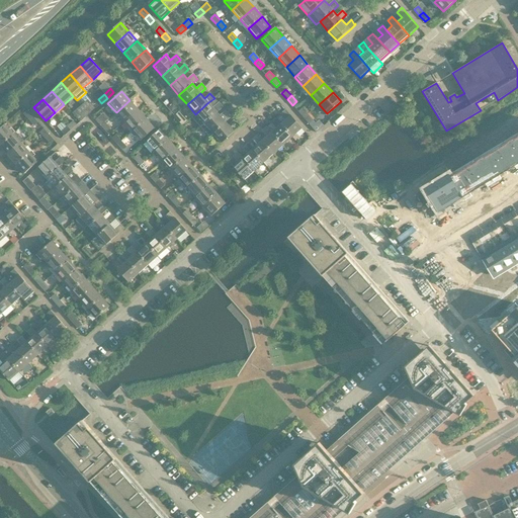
[(130,100),(116,112),(124,121),(138,109),(130,100)]
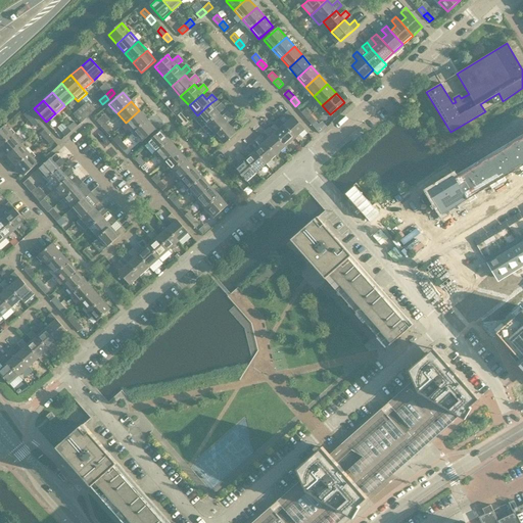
[(202,129),(220,113),(225,108),(221,103),(216,108),(210,103),(197,115),(194,119),(202,129)]
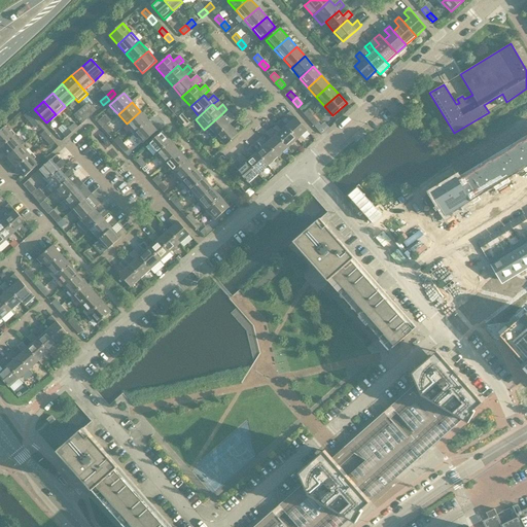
[(94,106),(88,112),(91,116),(97,110),(94,106)]
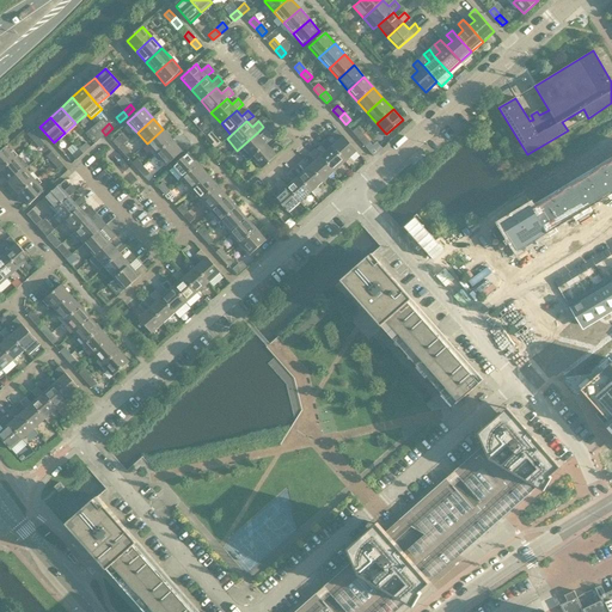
[(353,132),(359,139),(363,135),(357,128),(353,132)]
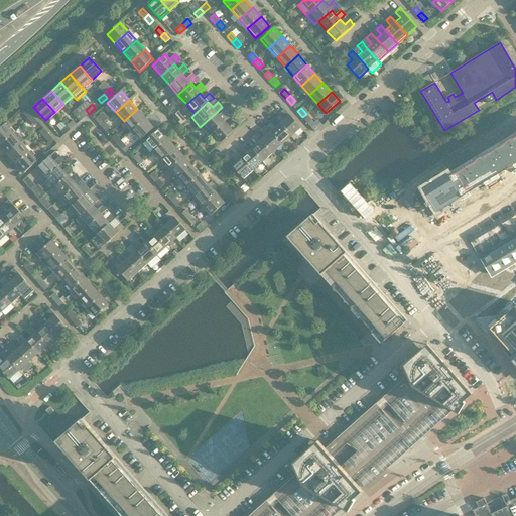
[(145,118),(137,109),(124,121),(132,130),(145,118)]
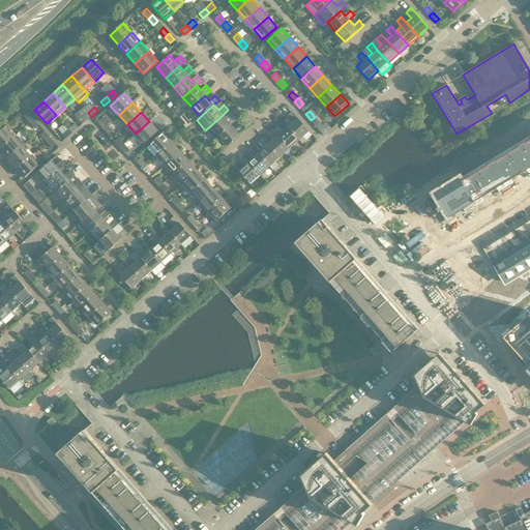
[(292,122),(288,126),(299,141),(310,131),(297,118),(292,112),(292,113),(288,117),(292,122)]
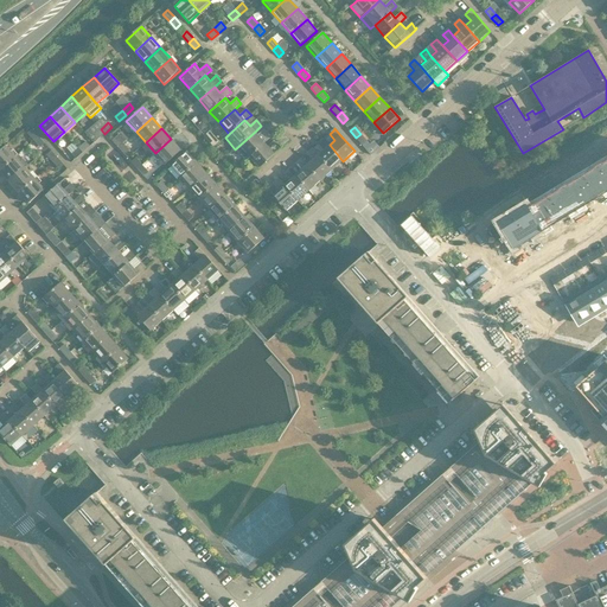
[(27,134),(33,141),(38,136),(32,129),(27,134)]
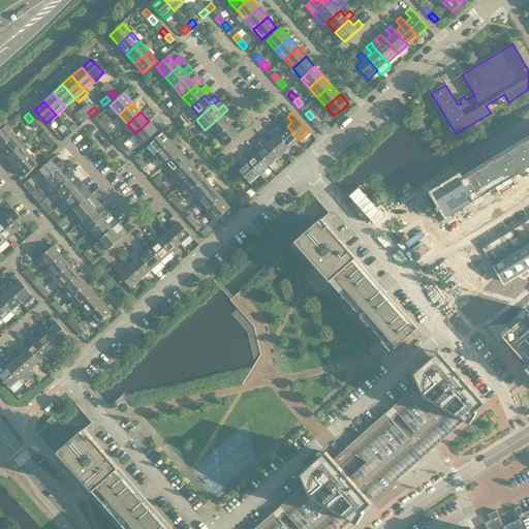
[(91,117),(88,113),(82,118),(85,122),(91,117)]
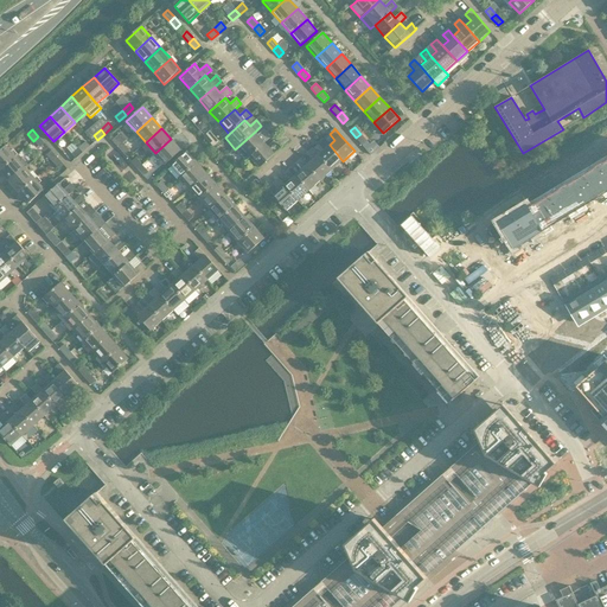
[(257,135),(255,132),(235,149),(246,160),(264,142),(270,138),(266,132),(264,129),(257,135)]
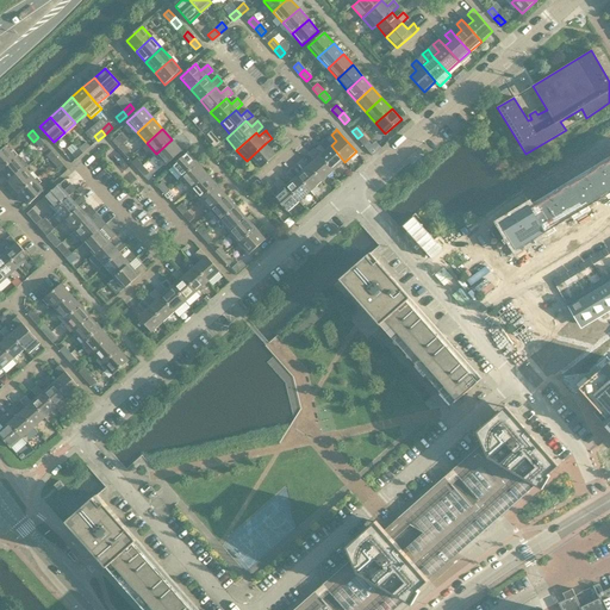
[(368,142),(362,135),(358,138),(363,147),(368,142)]
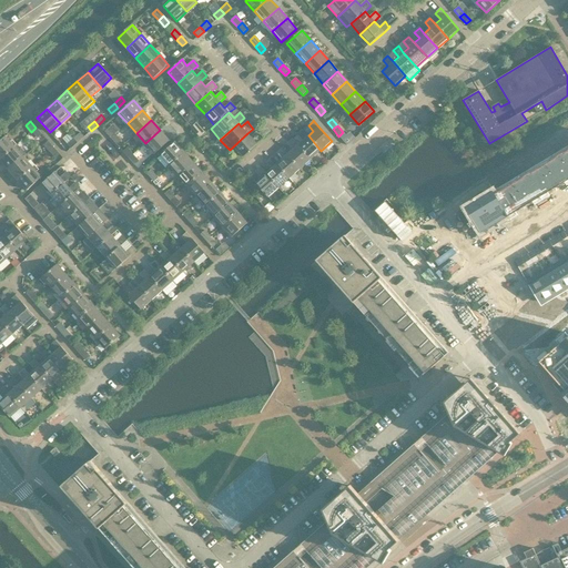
[(36,128),(31,132),(38,139),(42,134),(36,128)]
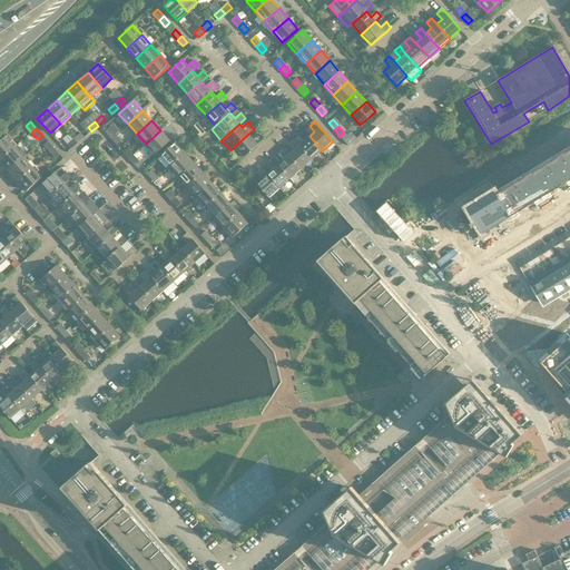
[(105,133),(111,139),(116,135),(110,128),(105,133)]
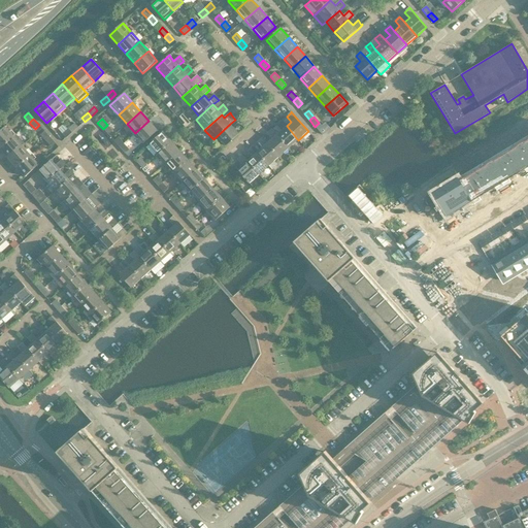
[(149,121),(135,133),(143,143),(158,131),(149,121)]
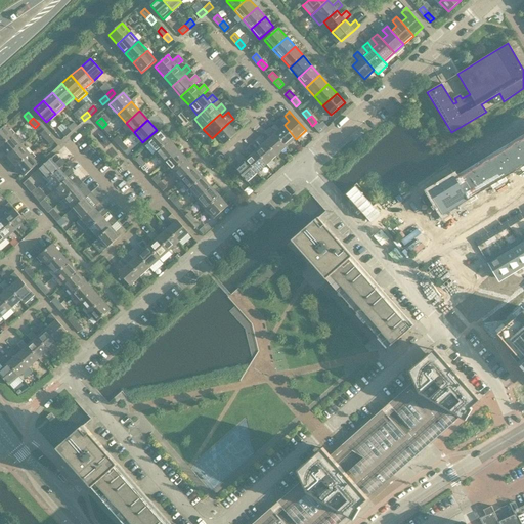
[(279,130),(274,134),(287,147),(296,139),(285,125),(279,120),(274,124),(279,130)]
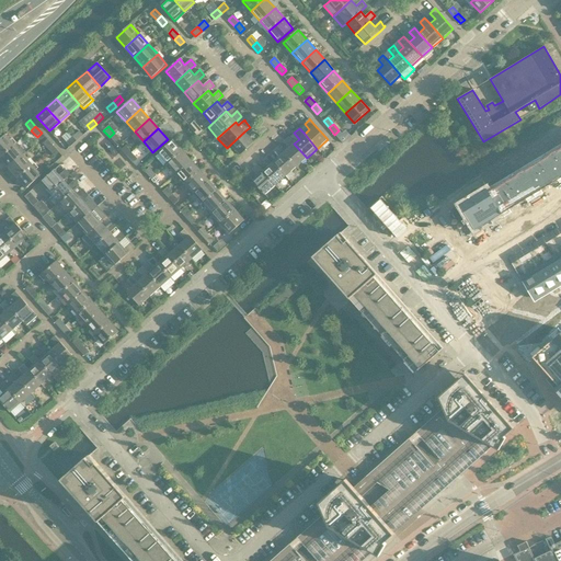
[(79,130),(72,137),(77,141),(83,136),(79,130)]
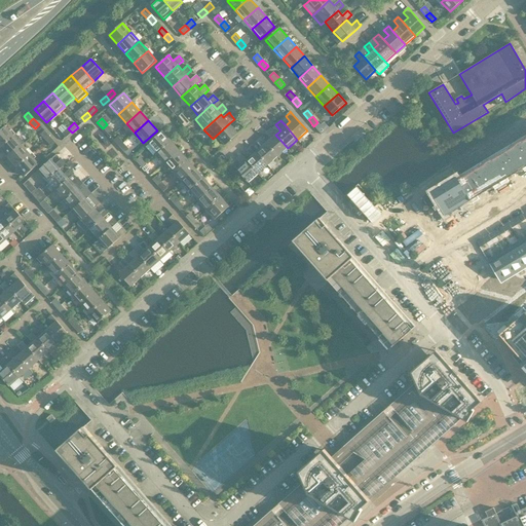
[(229,123),(213,139),(221,148),(224,145),(225,146),(238,134),(243,128),(243,127),(242,128),(239,124),(237,122),(232,126),(229,123)]
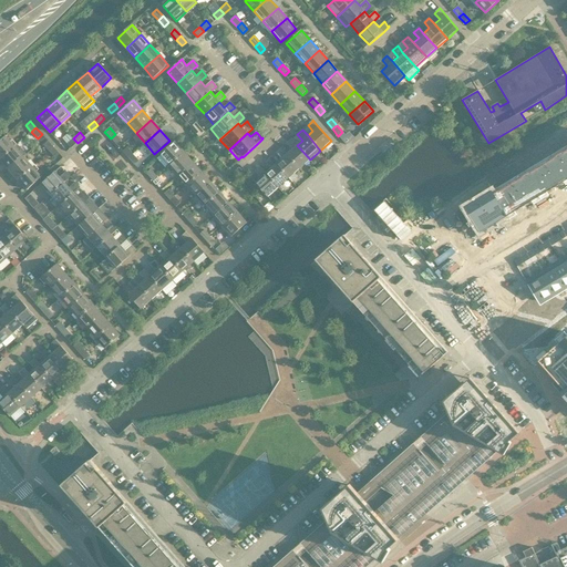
[(342,132),(338,136),(346,145),(351,141),(342,132)]
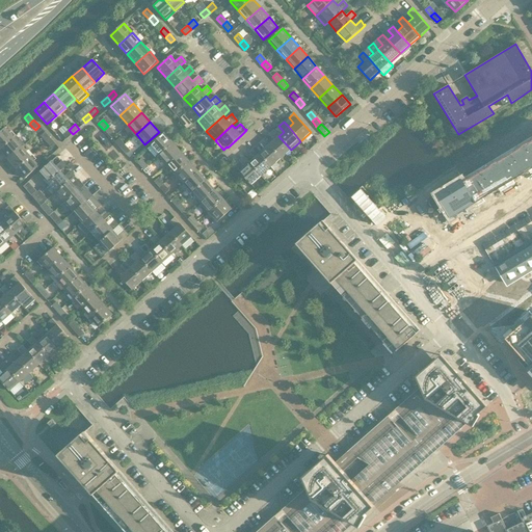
[(113,132),(108,126),(104,130),(109,136),(113,132)]
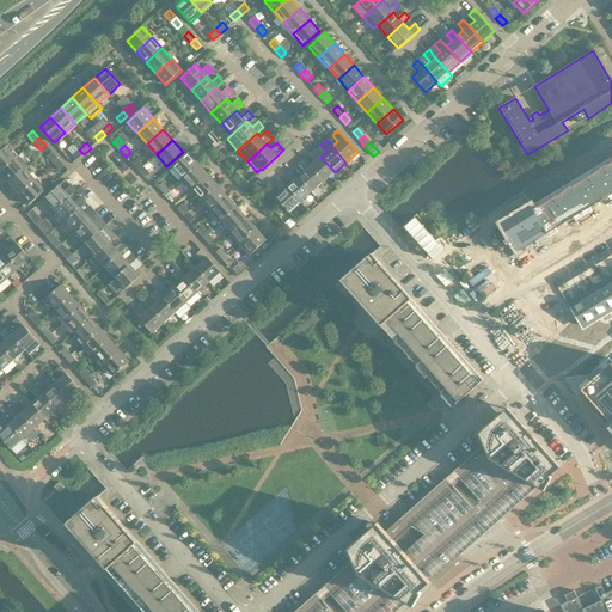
[(0,171),(16,158),(6,147),(0,151),(0,171)]
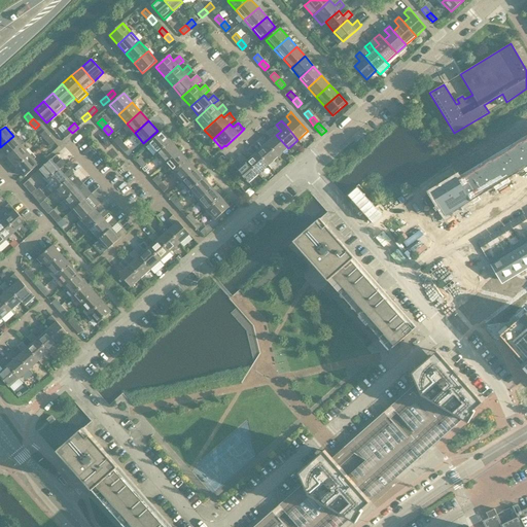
[(66,138),(72,133),(68,129),(62,134),(66,138)]
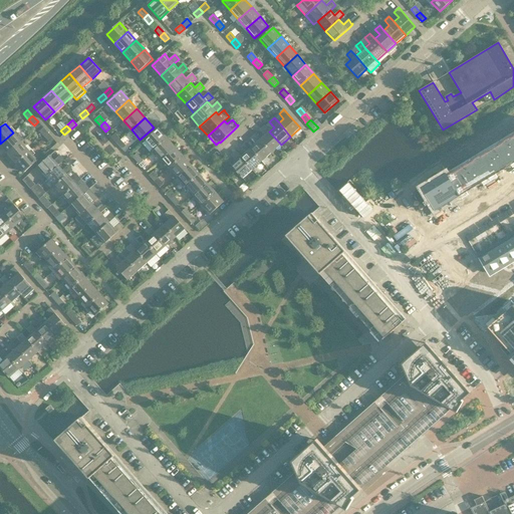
[(264,136),(260,140),(271,153),(281,145),(269,132),(265,126),(260,131),(264,136)]
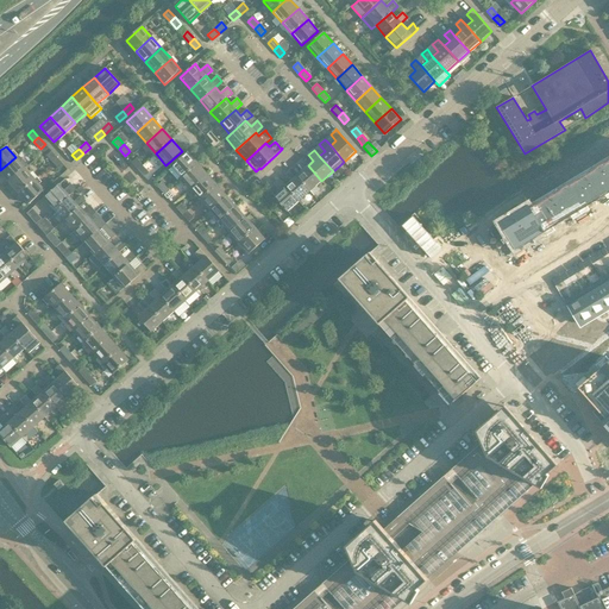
[(46,156),(52,163),(58,158),(51,151),(46,156)]
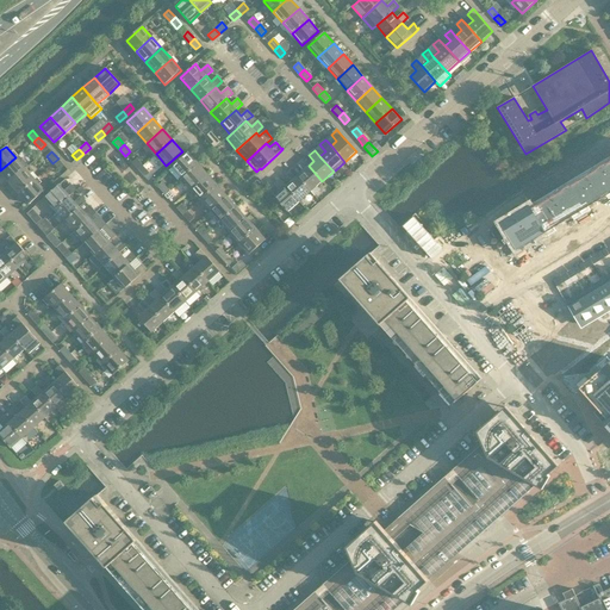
[(188,153),(169,169),(179,180),(181,178),(198,163),(188,153)]
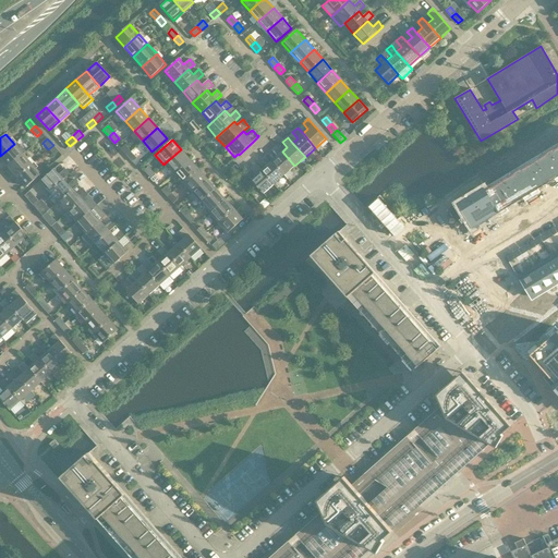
[(14,144),(0,156),(0,157),(9,167),(23,154),(25,152),(16,142),(14,144)]
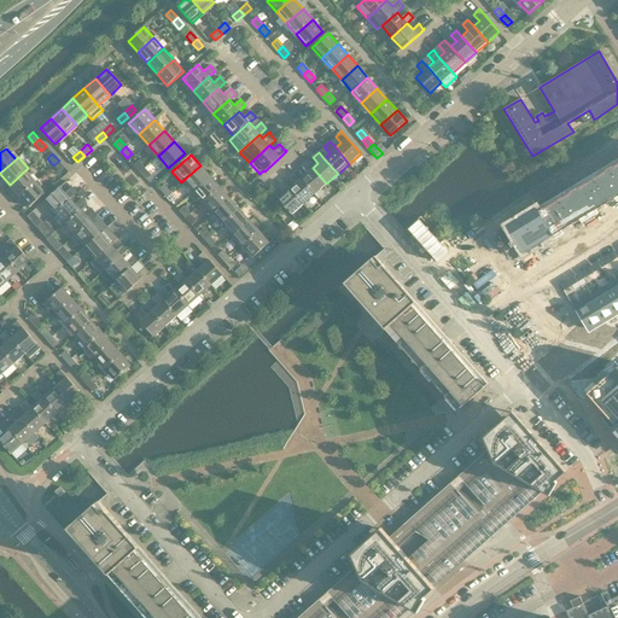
[(536,209),(507,227),(516,242),(519,239),(526,252),(538,244),(540,244),(553,235),(607,203),(617,196),(617,159),(537,209),(536,209)]
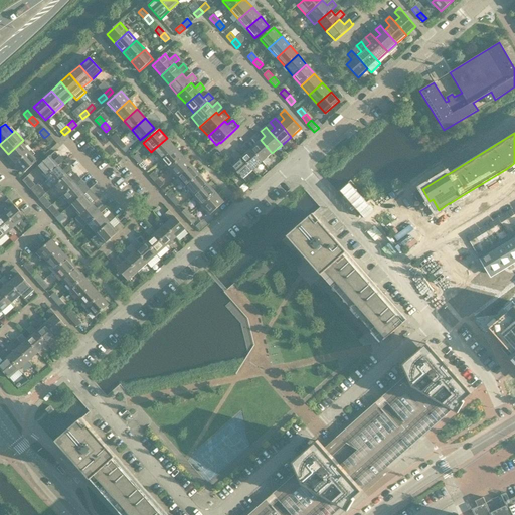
[(49,134),(44,138),(50,144),(54,140),(49,134)]
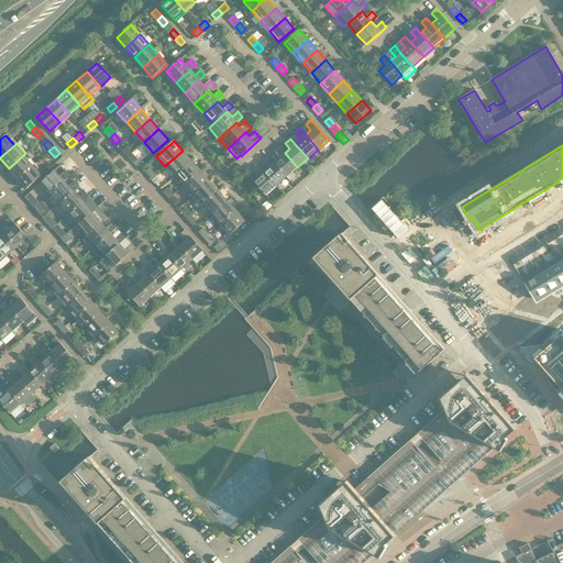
[(128,157),(132,153),(127,146),(122,151),(128,157)]
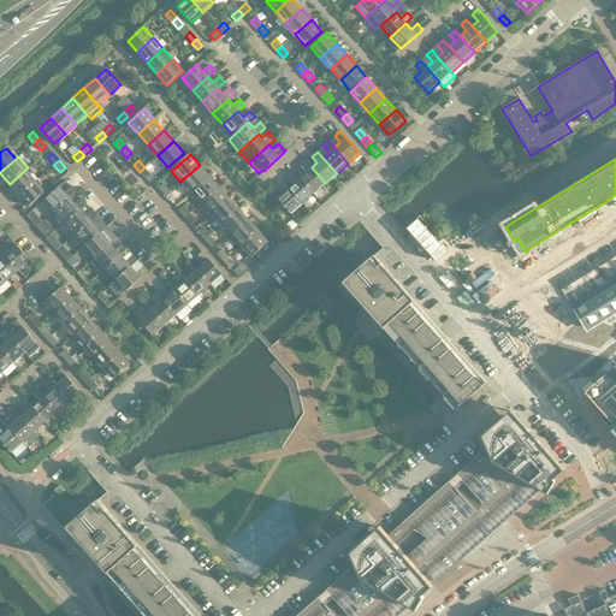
[(306,161),(294,172),(314,194),(325,183),(312,167),(306,161)]
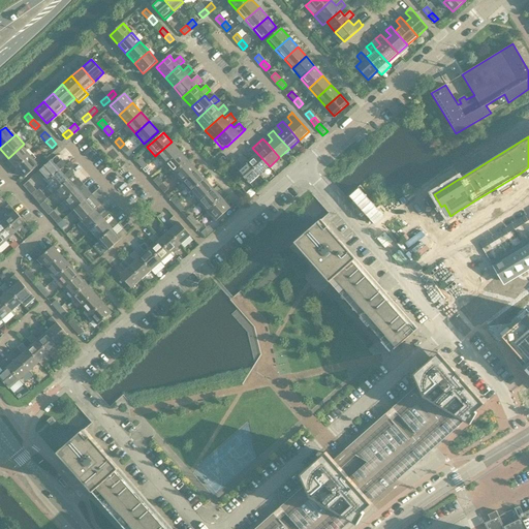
[(172,142),(157,154),(165,163),(180,151),(172,142)]
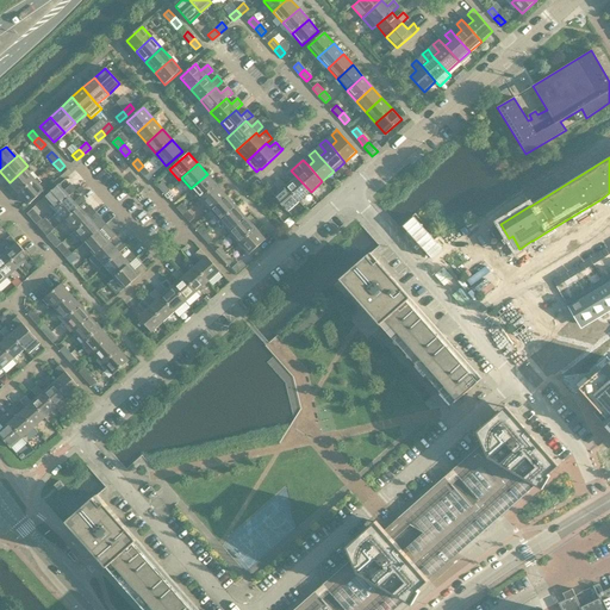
[(149,173),(143,166),(138,170),(144,178),(149,173)]
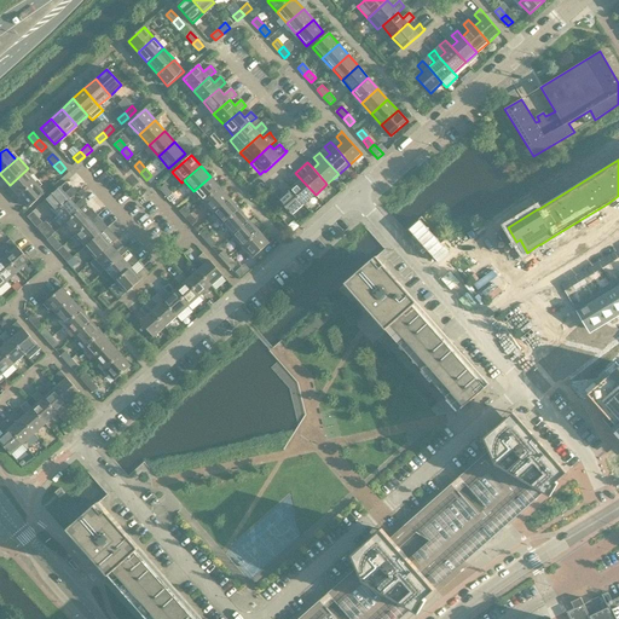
[(19,196),(35,181),(25,171),(10,185),(19,196)]
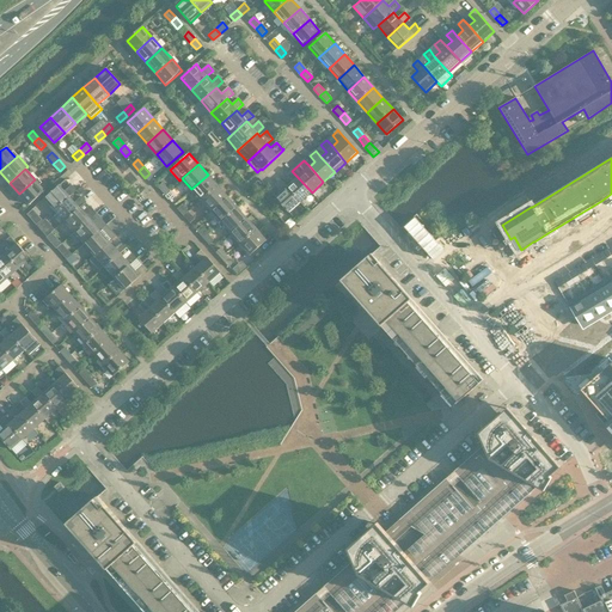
[(292,182),(287,187),(300,202),(312,193),(292,171),(287,176),(292,182)]
